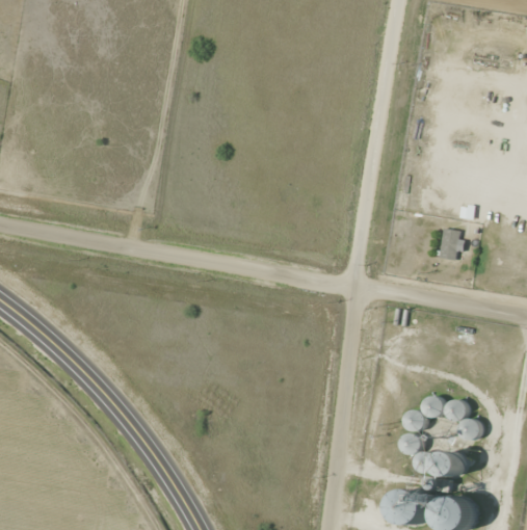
[(466,412),(454,397),(443,406),(432,393),(419,403),(431,419),(443,409),(453,422),(466,412)]
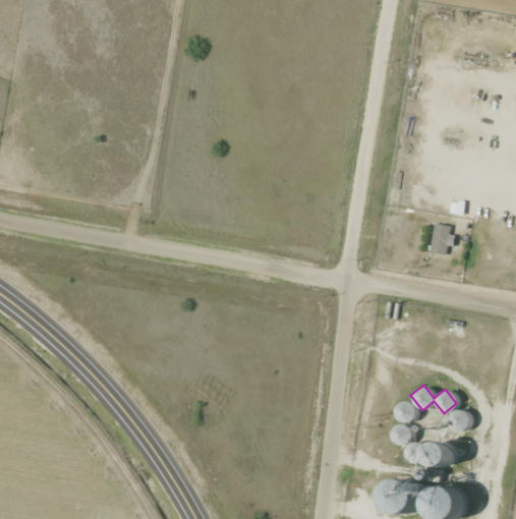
[(412,417),(433,443),(421,452),(435,470),(453,456),(436,435),(440,430),(422,409),(417,413),(405,398),(392,408),(404,423),(412,417)]
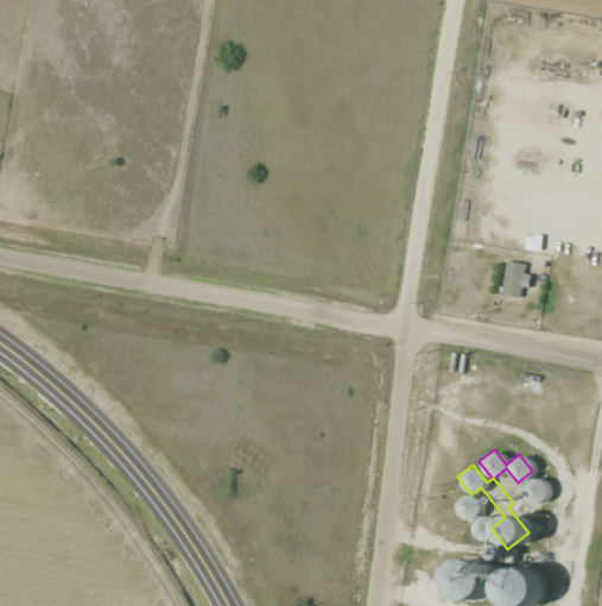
[(527,481),(527,490),(538,488),(537,480),(527,481)]
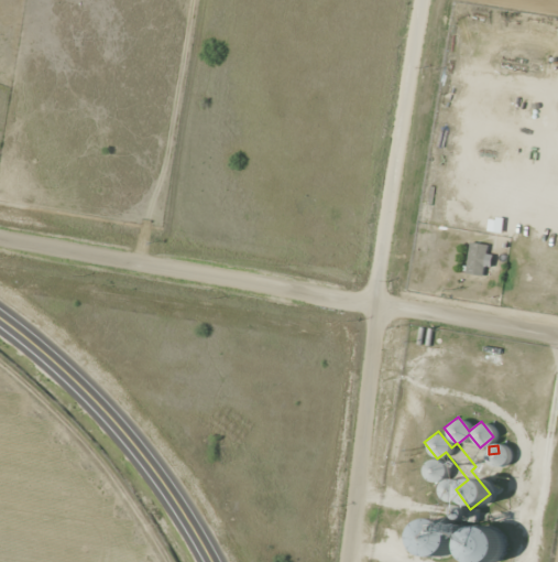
[(430,482),(444,473),(434,458),(420,467),(430,482)]
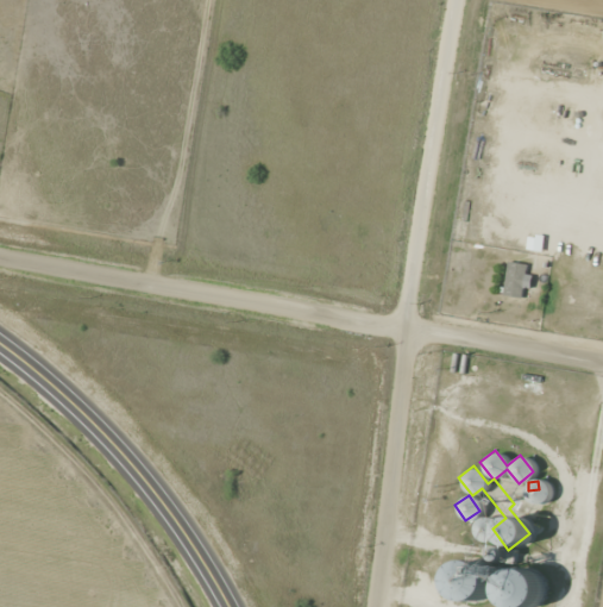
[(479,600),(479,564),(451,564),(451,600),(479,600)]
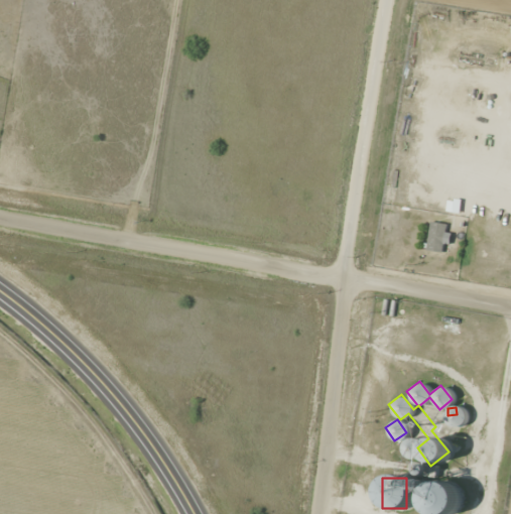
[(429,513),(443,513),(454,494),(435,486),(424,511),(429,513)]
